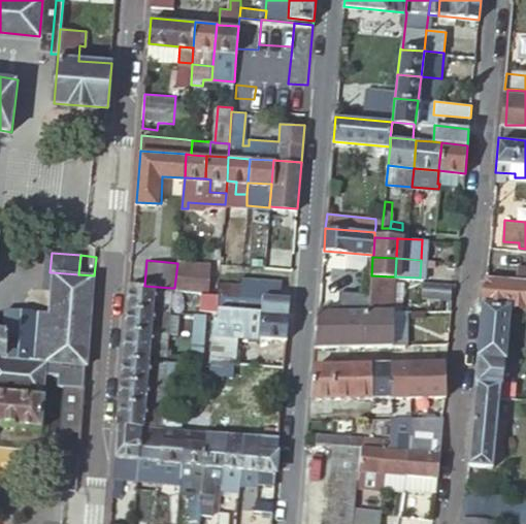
[(174,288),(195,290),(197,262),(192,261),(177,260),(177,263),(174,288)]
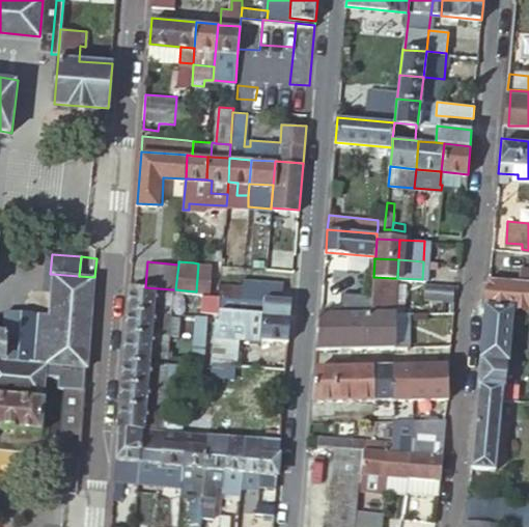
[(212,264),(198,264),(196,292),(204,293),(210,293),(212,264)]
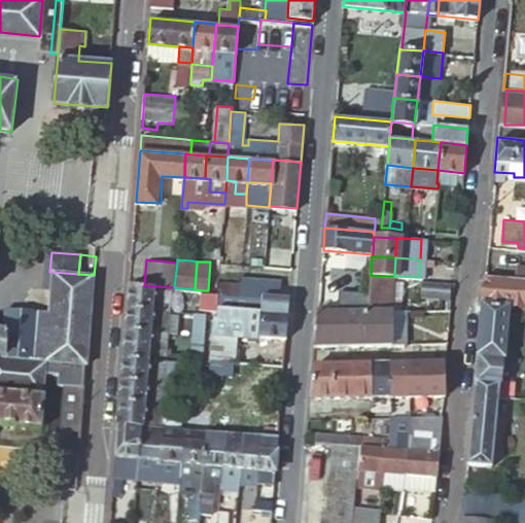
[(524,263),(517,262),(516,277),(524,278),(524,263)]
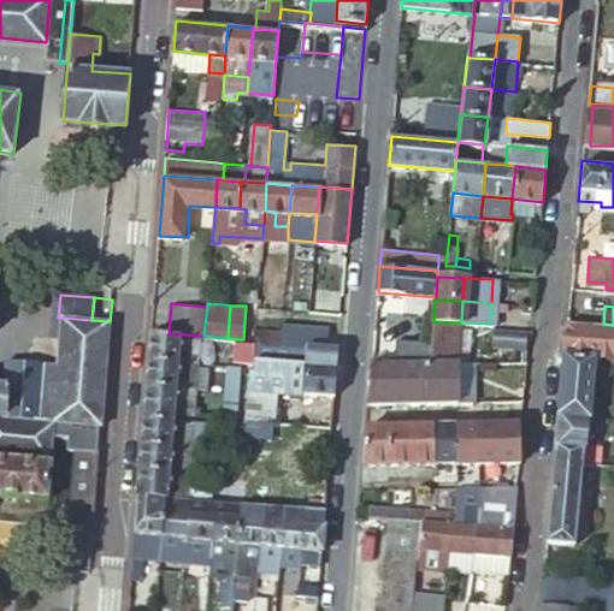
[(57,421),(101,425),(110,321),(92,320),(62,318),(58,368),(42,367),(42,365),(9,361),(5,386),(0,385),(0,492),(47,498),(55,432),(57,421)]
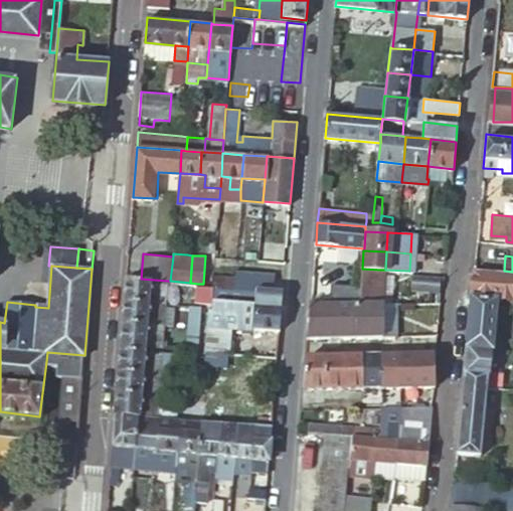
[(234,273),(233,287),(267,289),(268,271),(235,268),(234,273)]
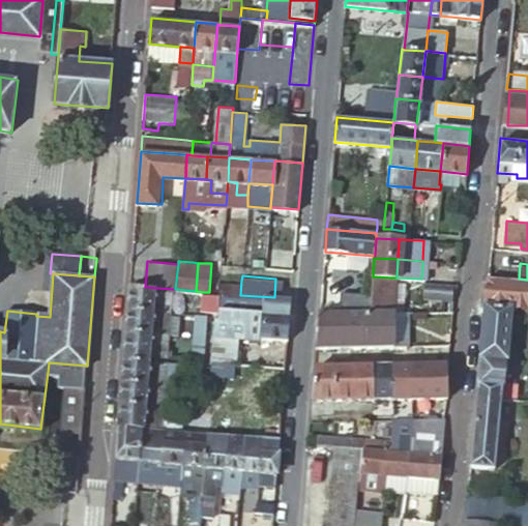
[(373,276),(341,275),(341,304),(341,313),(371,312),(371,300),(372,292),(373,284),(373,276)]
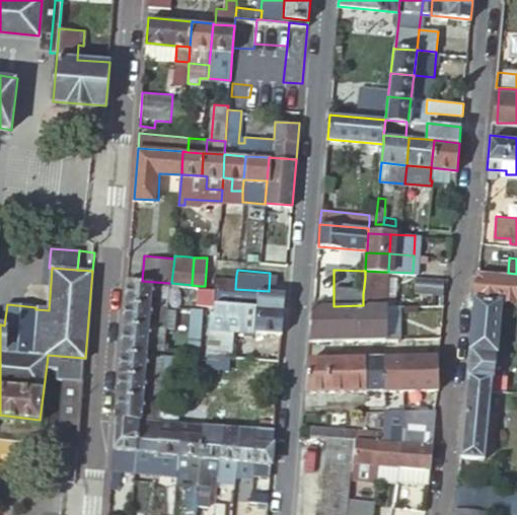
[(383,272),(365,271),(365,278),(383,280),(383,272)]
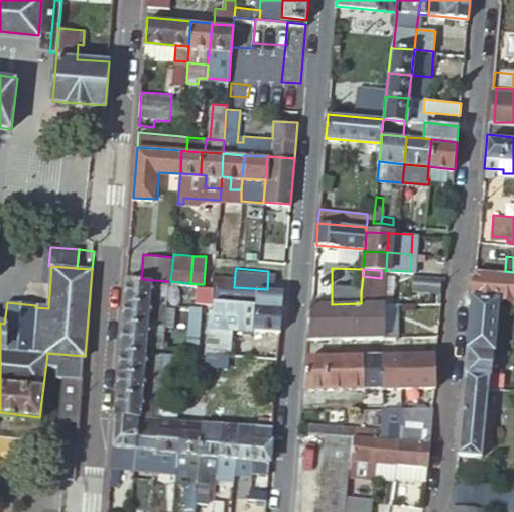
[(512,297),(513,284),(513,272),(505,271),(474,269),(472,294),(496,296),(512,297)]
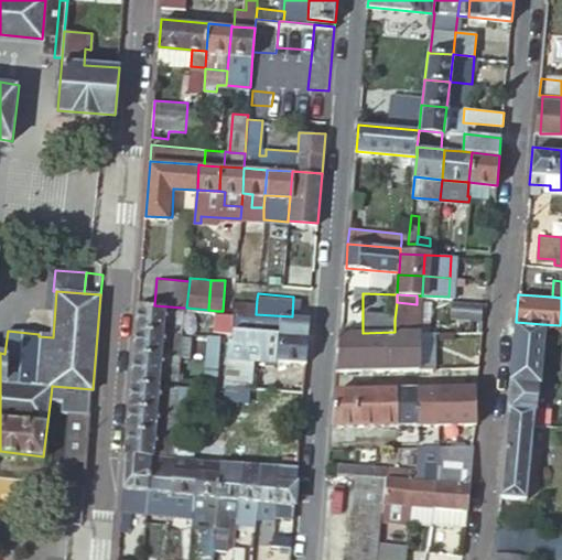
[(233,297),(231,312),(234,312),(256,314),(257,299),(236,298),(233,297)]
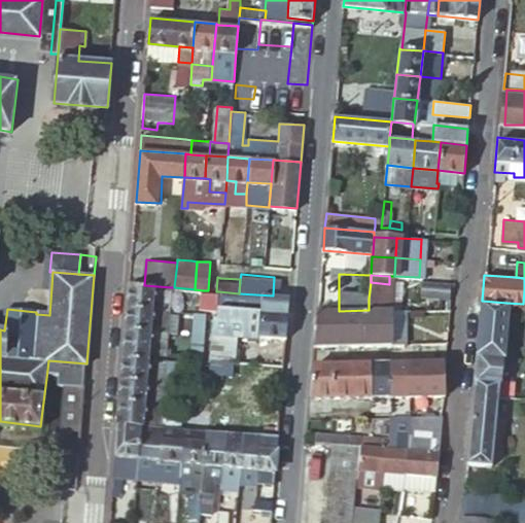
[(425,297),(452,299),(453,282),(424,280),(423,295),(425,297)]
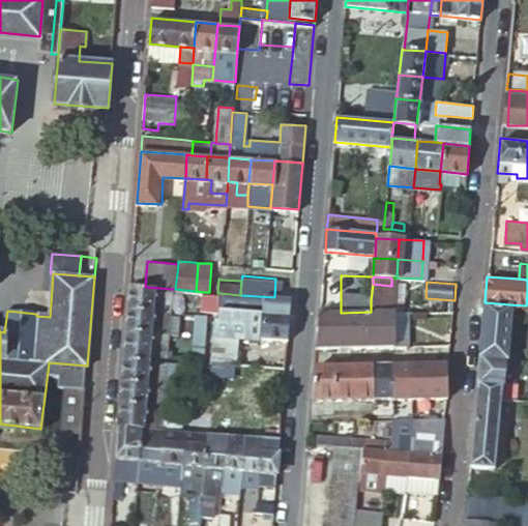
[(145,287),(130,286),(128,309),(171,312),(173,289),(145,287)]
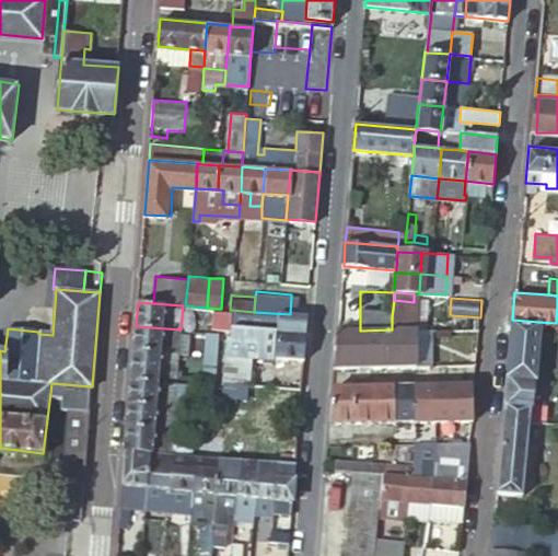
[(221,309),(216,309),(214,324),(231,326),(232,310),(230,310),(221,309)]
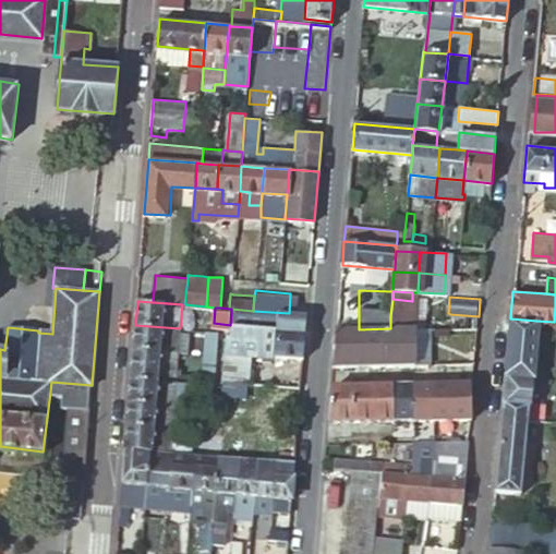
[(275,330),(305,333),(306,314),(289,313),(253,311),(231,309),(230,325),(276,328),(275,330)]
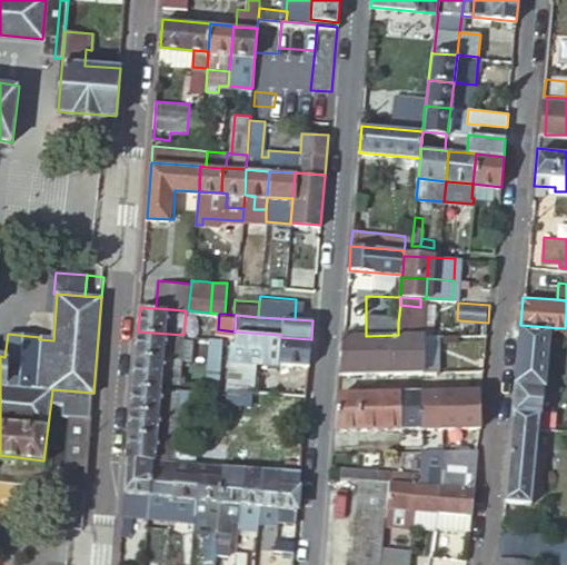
[(419,323),(398,323),(398,335),(419,335),(419,323)]
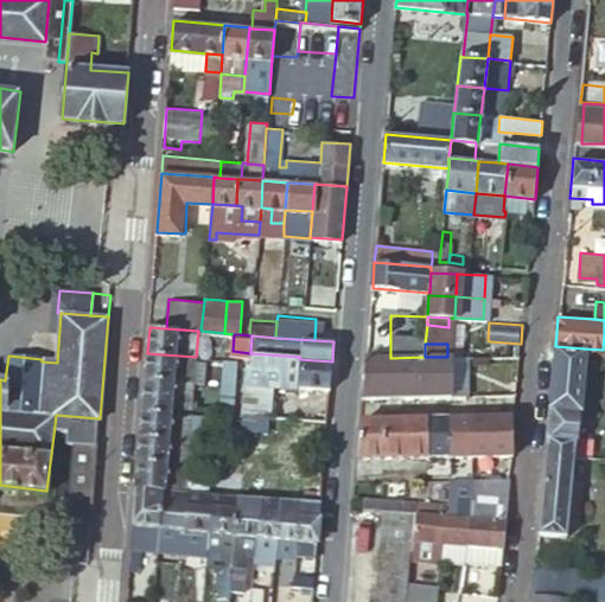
[(367,345),(365,358),(390,358),(390,348),(383,348),(383,345),(367,345)]
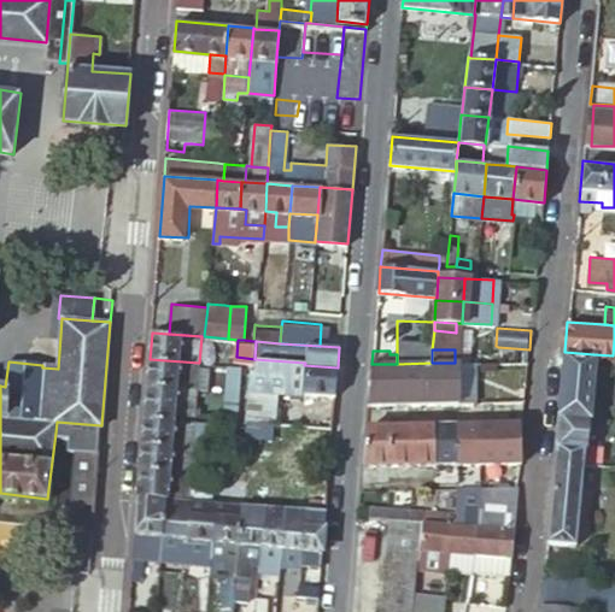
[(593,354),(564,352),(554,458),(581,460),(586,416),(589,416),(593,354)]
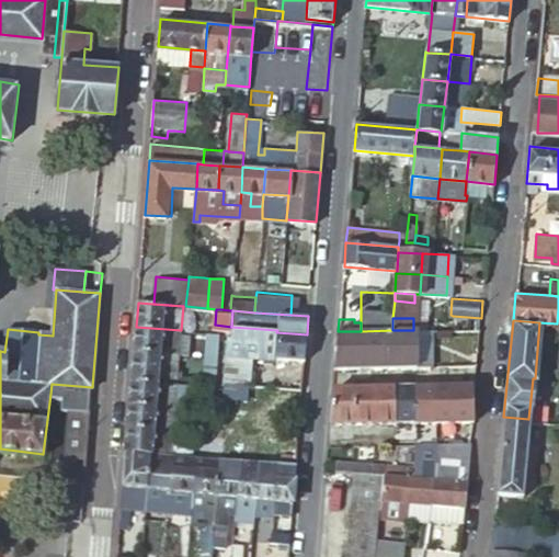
[(136,327),(135,349),(180,352),(181,330),(136,327)]
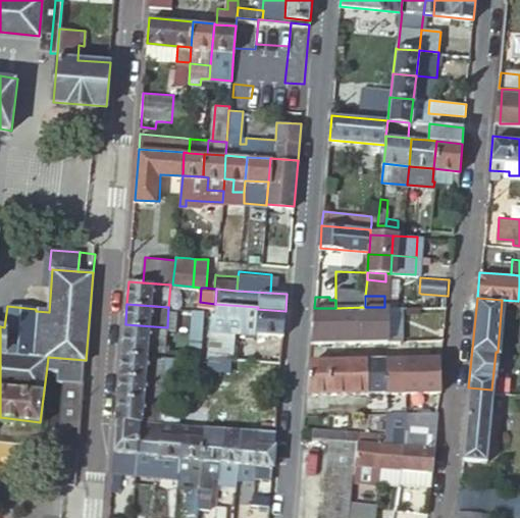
[(314,308),(312,341),(388,340),(387,307),(384,307),(365,307),(335,308),(314,308)]
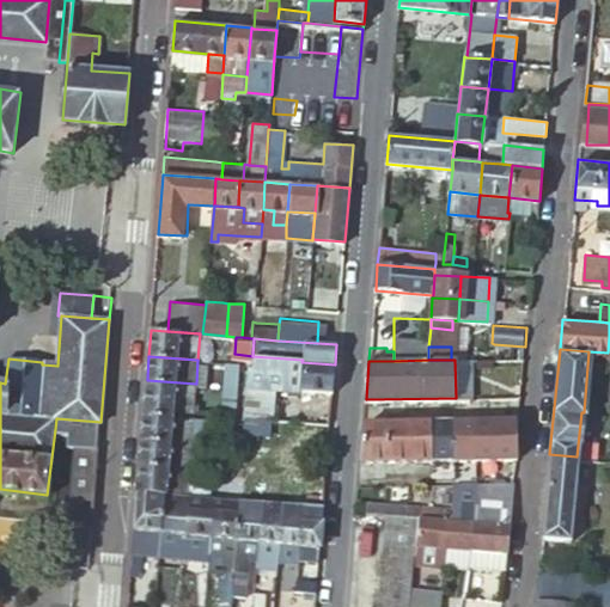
[(455,360),(456,398),(475,397),(474,360),(455,360)]
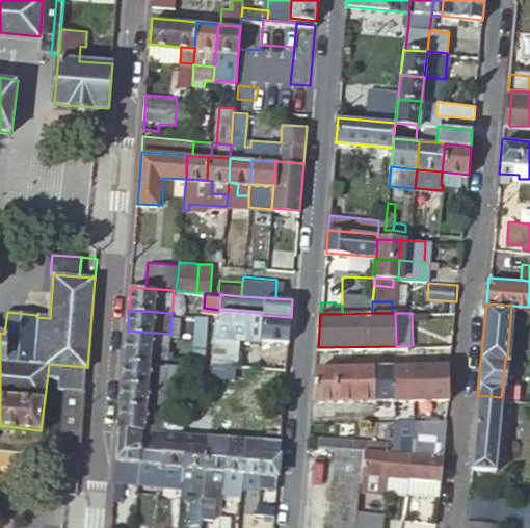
[(261,339),(289,341),(291,317),(262,315),(262,324),(261,339)]
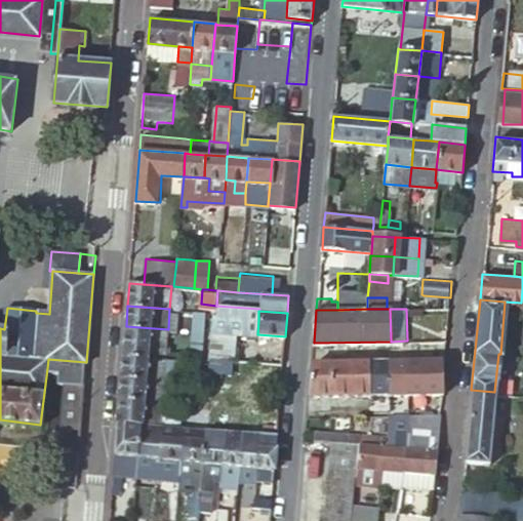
[(238,332),(257,334),(258,320),(215,316),(213,316),(210,355),(236,358),(238,332)]
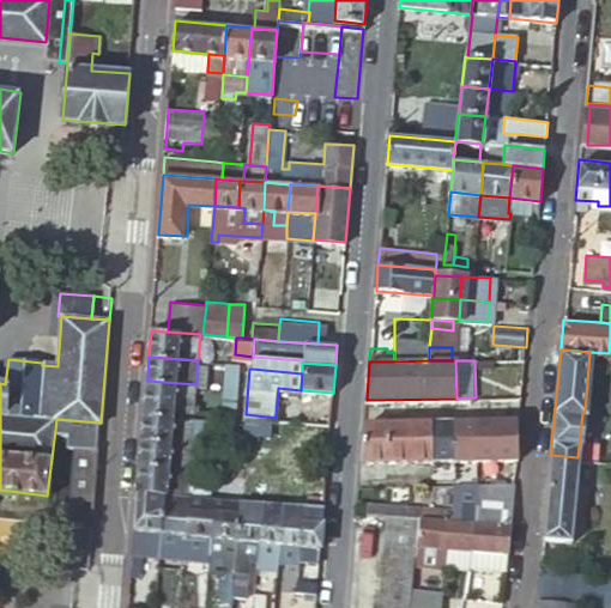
[(147,381),(144,415),(174,418),(175,411),(194,412),(197,384),(147,381)]
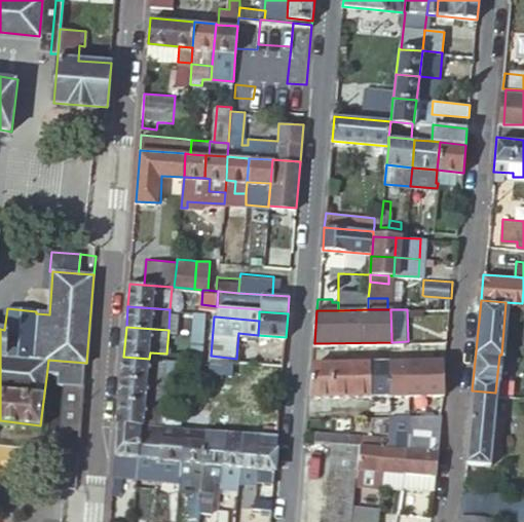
[(249,375),(250,360),(236,359),(211,356),(210,356),(209,371),(249,375)]
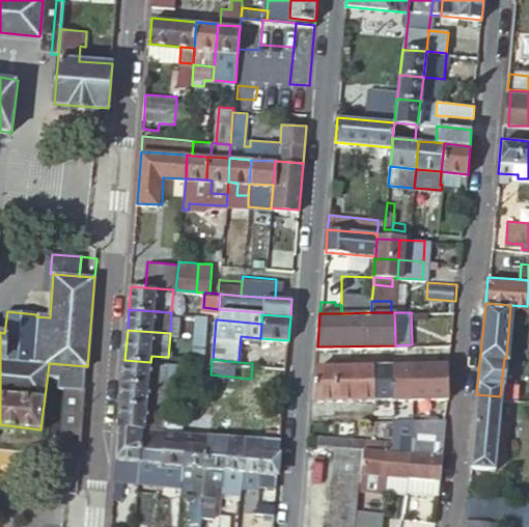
[(124,360),(123,381),(166,384),(167,363),(150,362),(124,360)]
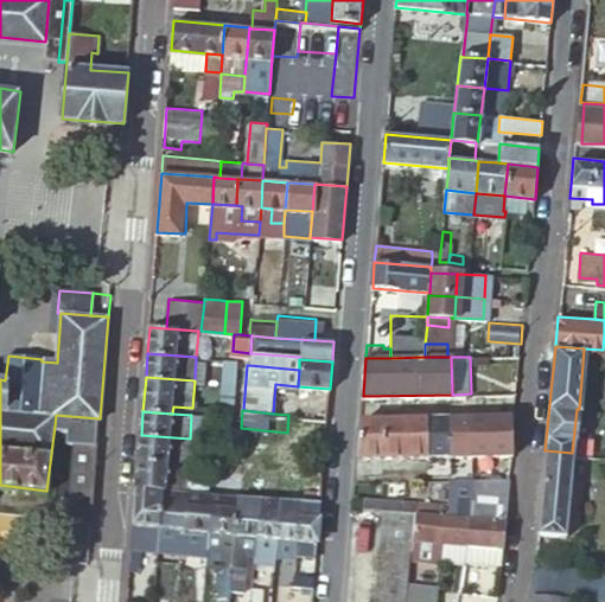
[(100,418),(56,415),(55,426),(69,428),(68,440),(76,440),(99,442),(100,418)]
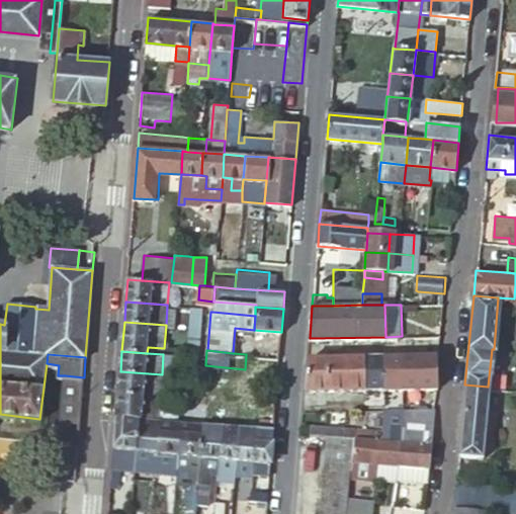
[(437,387),(437,355),(400,356),(400,388),(437,387)]
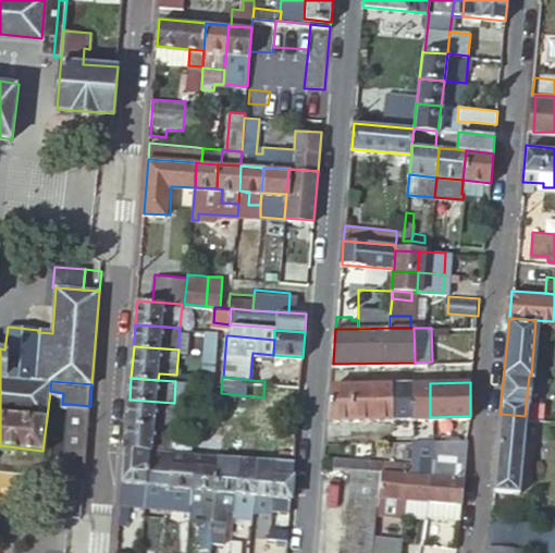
[(391,384),(392,418),(411,417),(410,383),(391,384)]
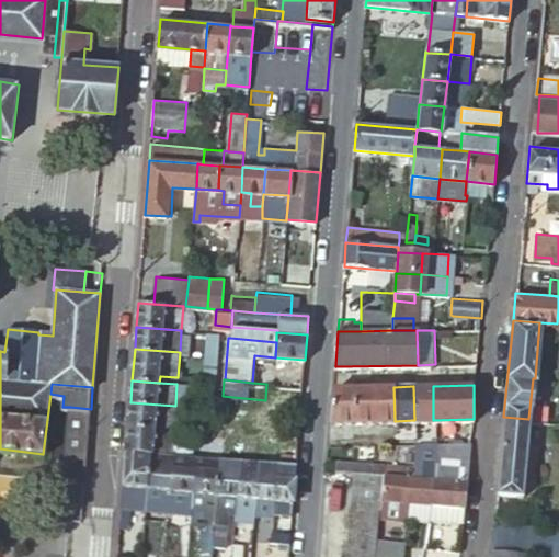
[(433,420),(433,386),(413,386),(414,420),(433,420)]
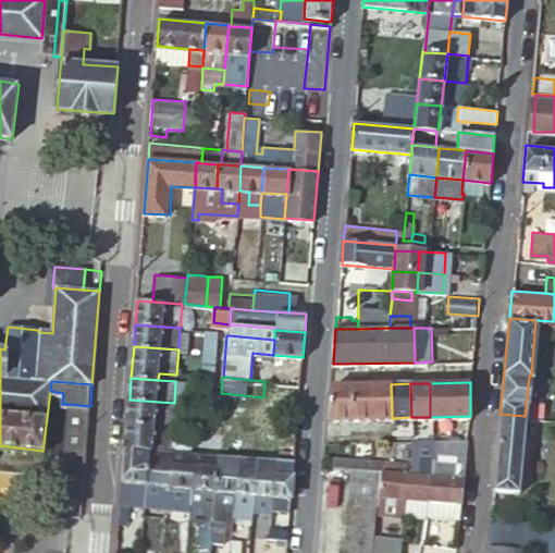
[(370,385),(371,418),(392,418),(391,384),(370,385)]
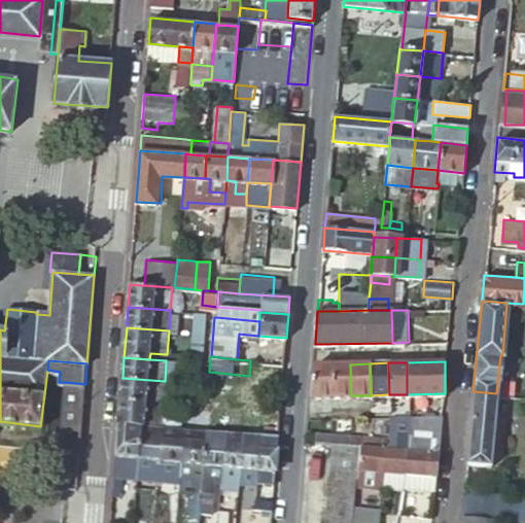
[(313,365),(310,396),(333,396),(331,364),(313,365)]
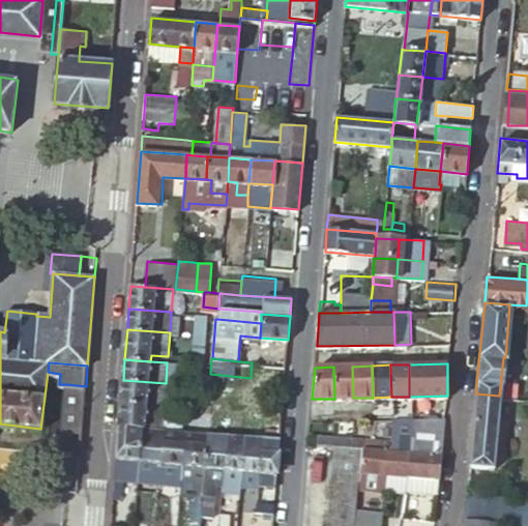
[(333,367),(334,399),(353,398),(352,367),(333,367)]
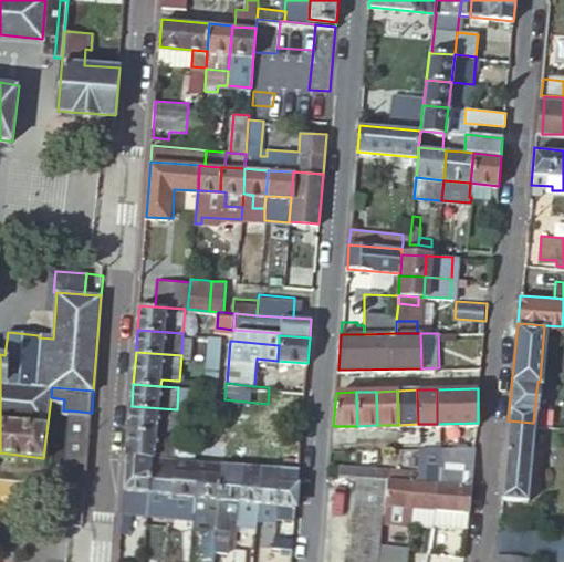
[(132,406),(129,428),(175,433),(177,409),(132,406)]
